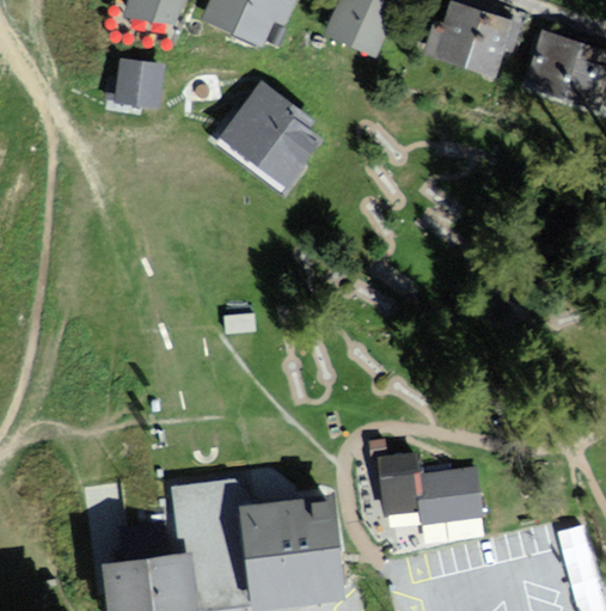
[(136,0),(134,12),(183,28),(191,0),(136,0)]
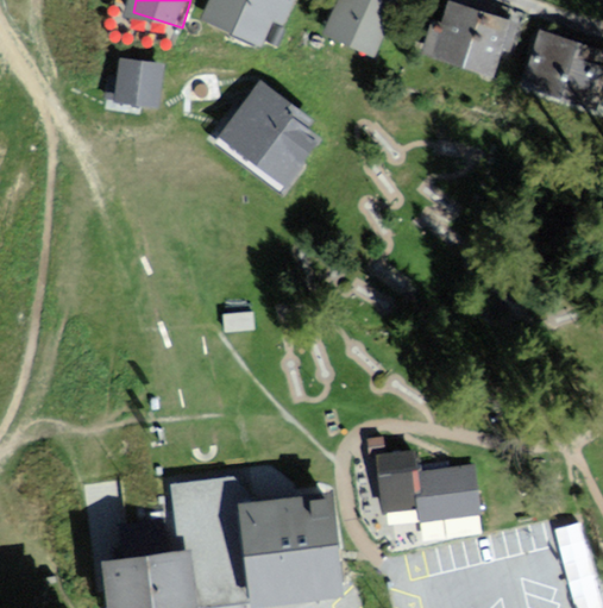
[(294,0),(215,0),(207,19),(271,49),(294,0)]
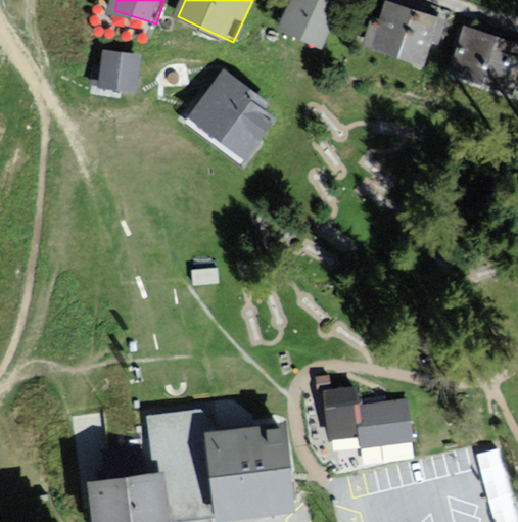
[(350,0),(292,0),(279,33),(329,53),(350,0)]
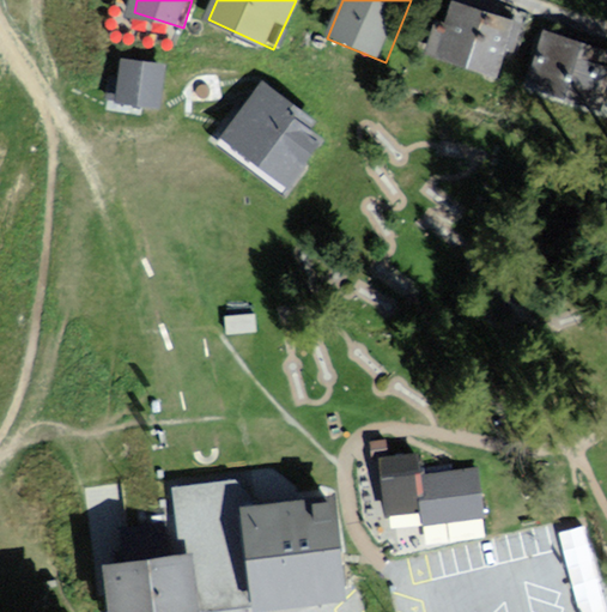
[(516,20),(445,0),(442,0),(425,60),(498,82),(516,20)]
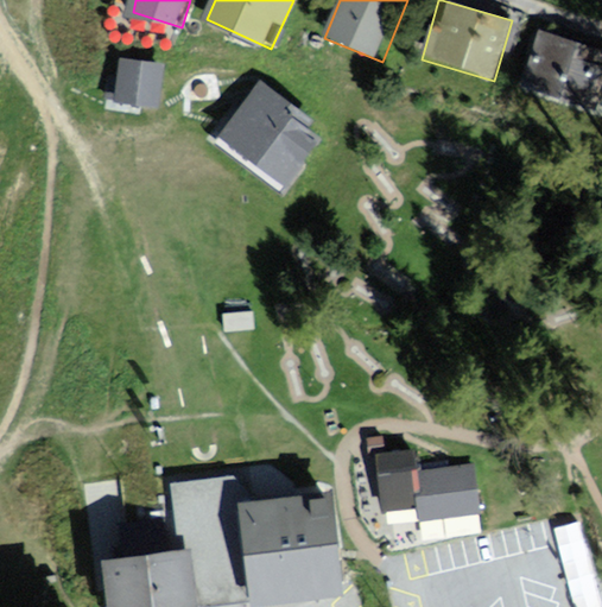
[(601,52),(553,40),(543,80),(601,95),(601,52)]
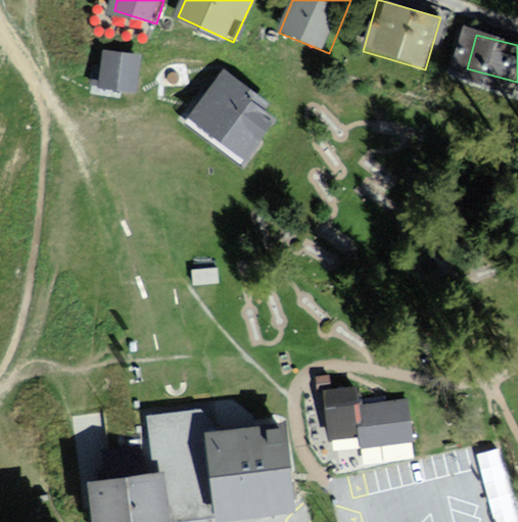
[(150,52),(102,49),(100,98),(147,100),(150,52)]
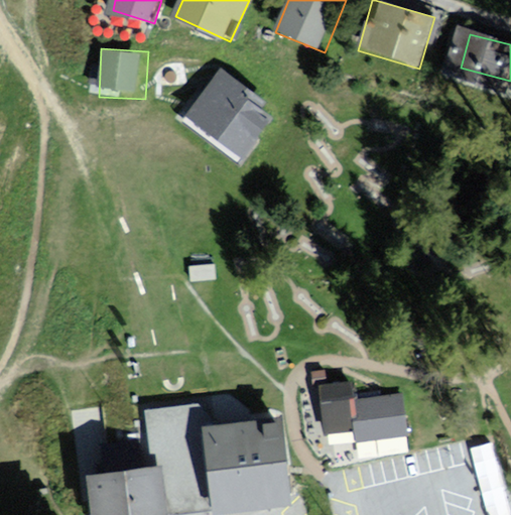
[(280,113),(225,72),(188,121),(244,162),(280,113)]
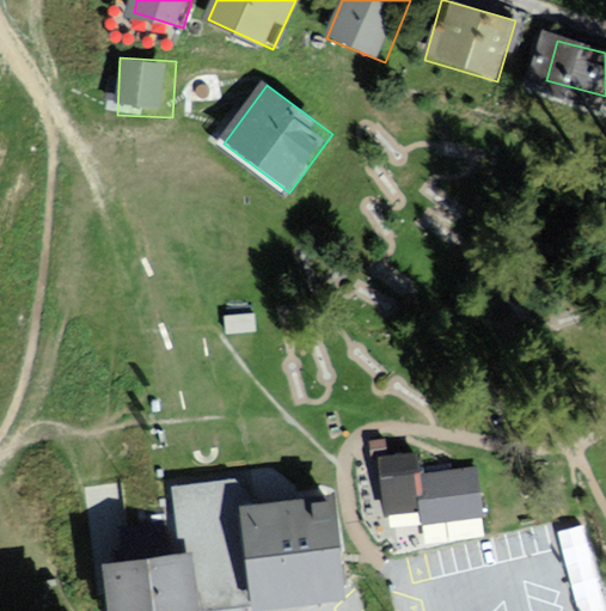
[(255,312),(224,315),(225,338),(256,337),(255,312)]
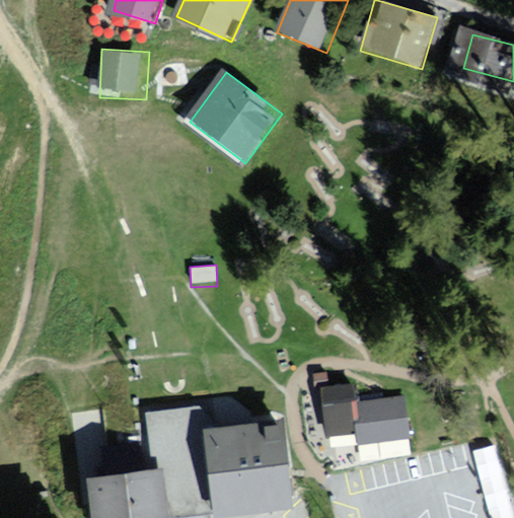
[(350,391),(316,395),(320,435),(354,432),(355,440),(394,436),(391,402),(351,407),(350,391)]
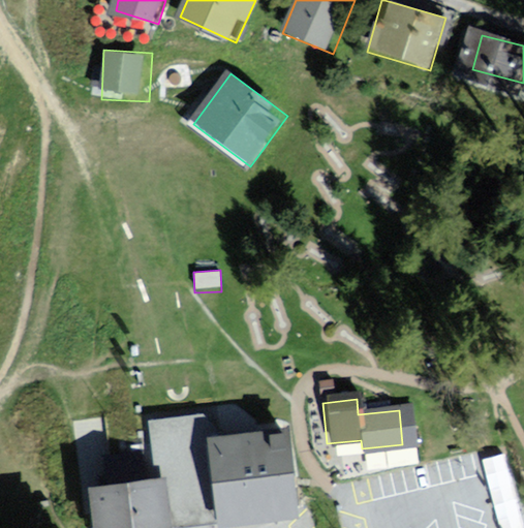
[(141,422),(148,479),(159,477),(165,527),(221,527),(297,518),(285,431),(199,440),(195,415),(141,422)]
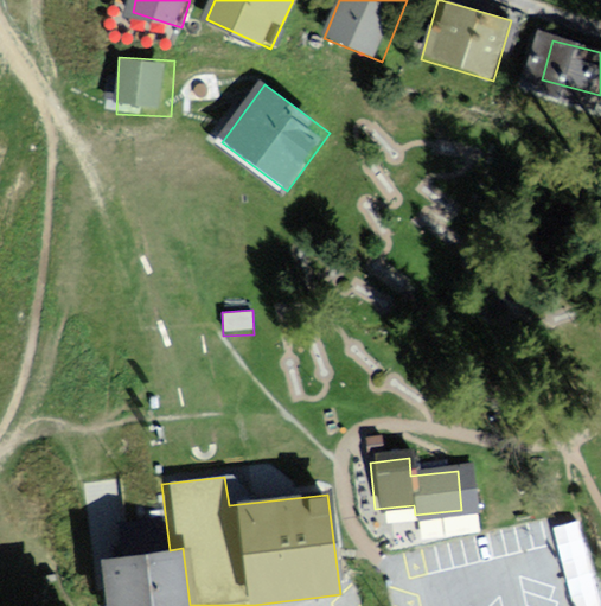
[(170,550),(95,560),(101,605),(190,605),(183,548),(170,550)]
